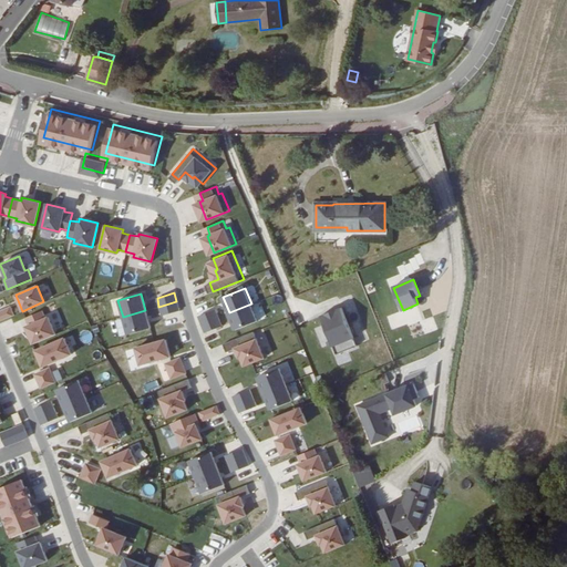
[(178,310),(176,301),(158,307),(162,316),(178,310)]
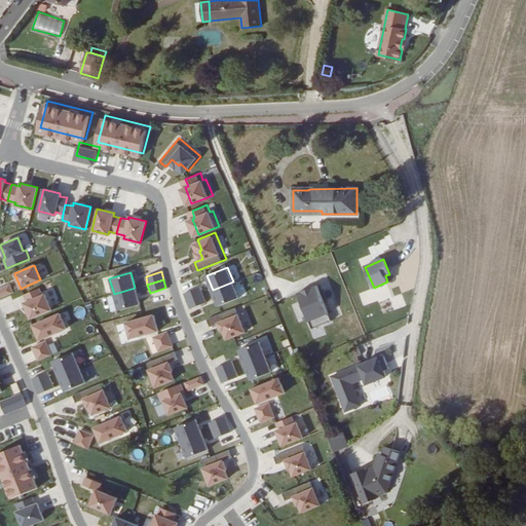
[(239,297),(233,282),(213,290),(219,305),(239,297)]
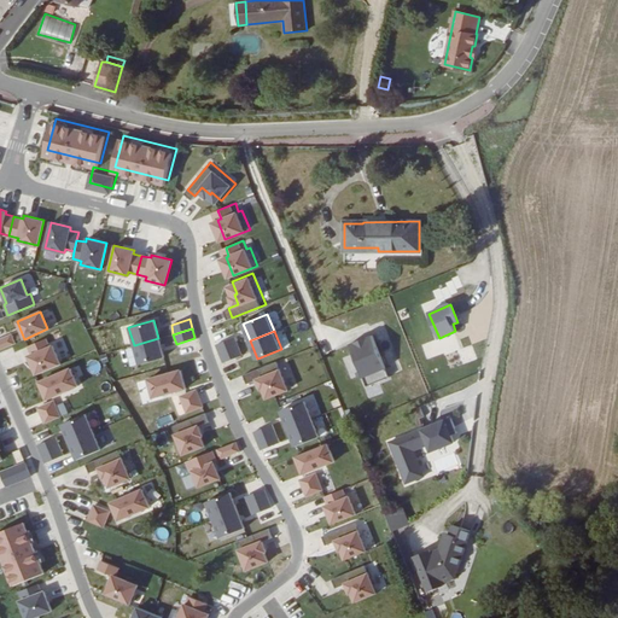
[(0,349),(15,343),(10,334),(0,338),(0,349)]
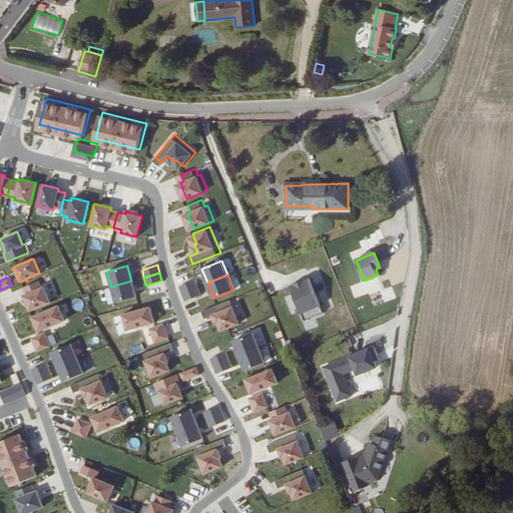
[(183,293),(197,287),(194,280),(180,286),(183,293)]
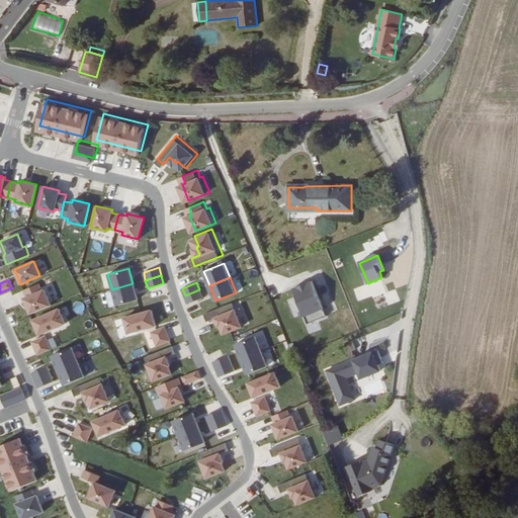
[(293,290),(308,324),(327,317),(313,282),(293,290)]
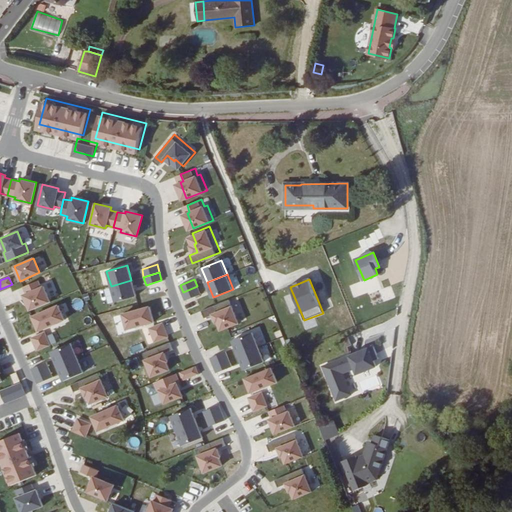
[(40,287),(37,280),(22,287),(25,294),(22,295),(29,310),(49,302),(43,286),(40,287)]
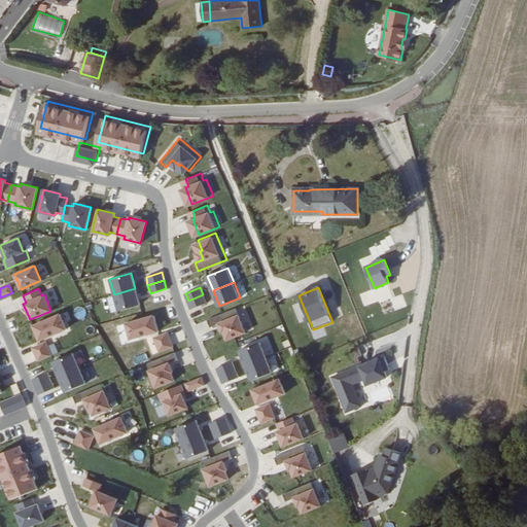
[(139,303),(135,288),(114,294),(117,308),(139,303)]
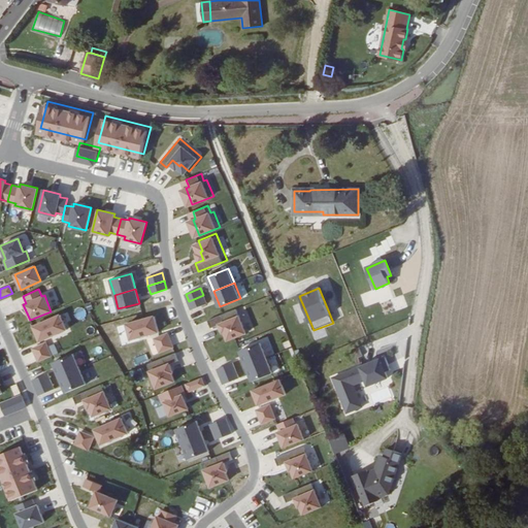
[(206,303),(203,295),(189,301),(192,309),(206,303)]
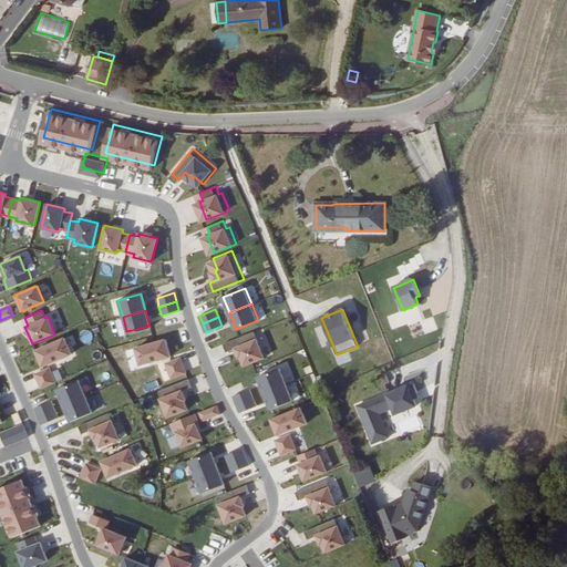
[(265,360),(254,331),(223,343),(226,352),(235,348),(239,357),(240,357),(245,368),(265,360)]
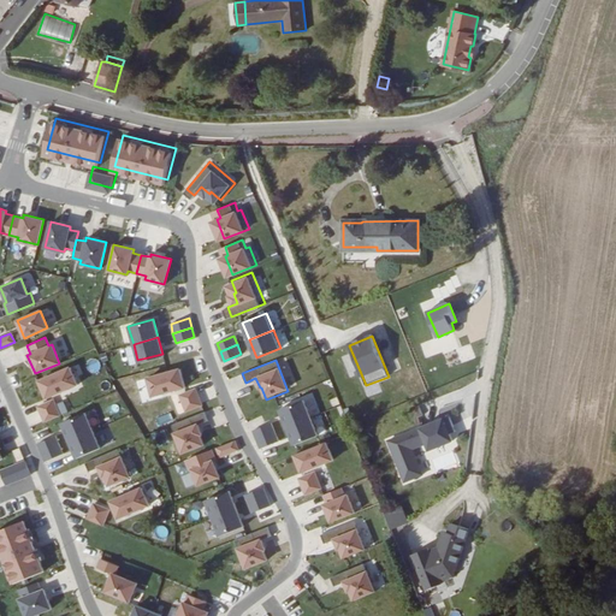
[(77,385),(70,367),(39,380),(46,398),(77,385)]
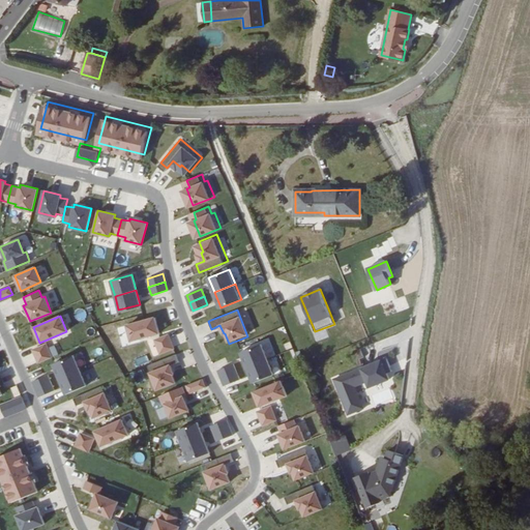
[(158,332),(154,317),(126,325),(130,341),(158,332)]
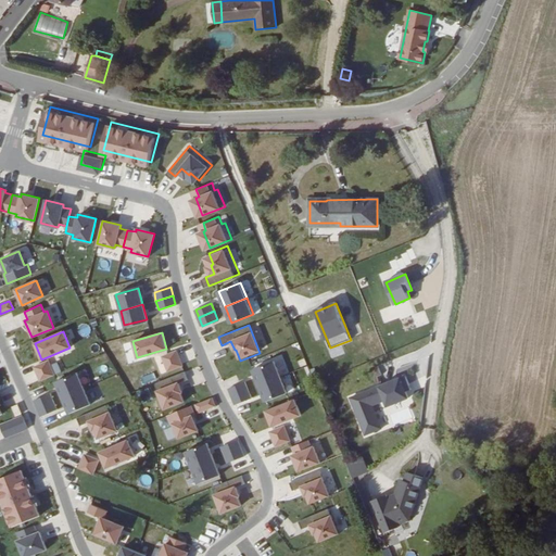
[(181,365),(176,351),(162,356),(167,370),(181,365)]
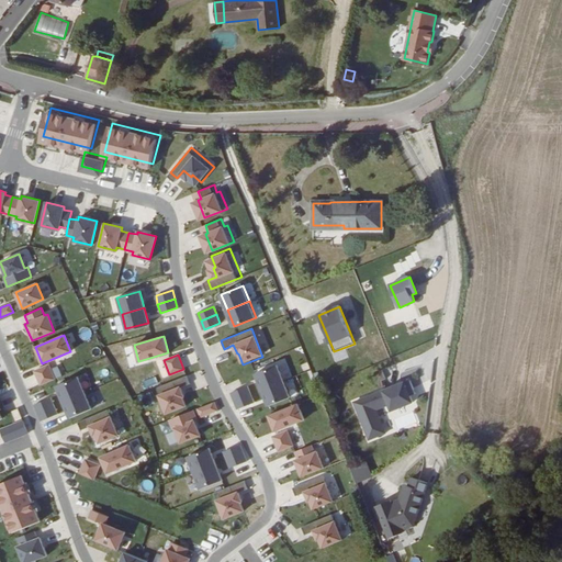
[(54,379),(48,364),(34,371),(40,385),(54,379)]
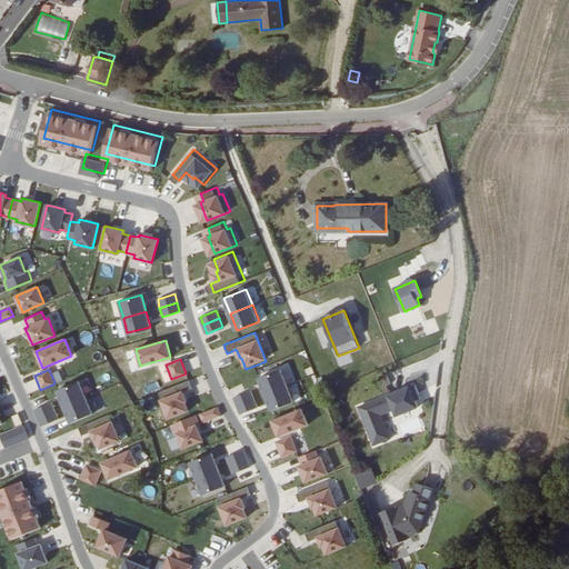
[(265,395),(287,386),(280,369),(258,378),(265,395)]
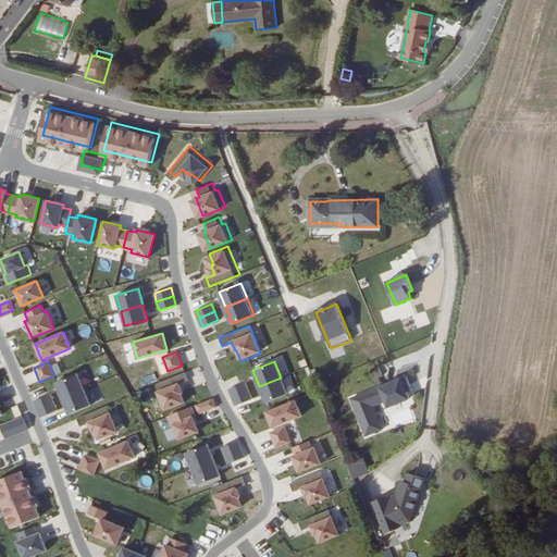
[(187,380),(184,372),(155,384),(165,411),(185,404),(181,394),(182,393),(178,384),(187,380)]
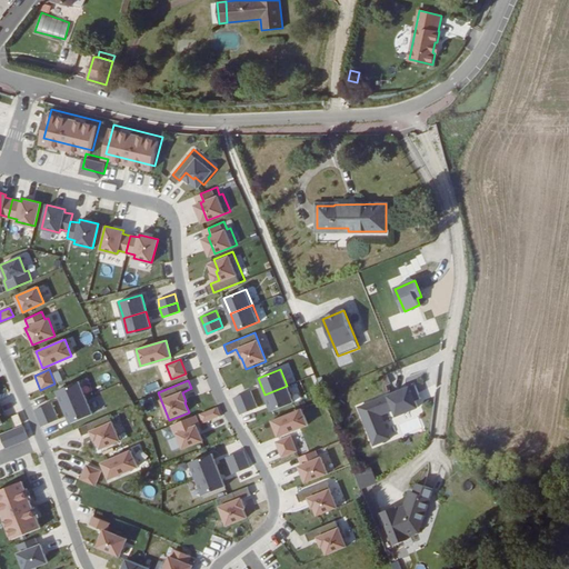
[(85,398),(78,381),(56,390),(63,407),(85,398)]
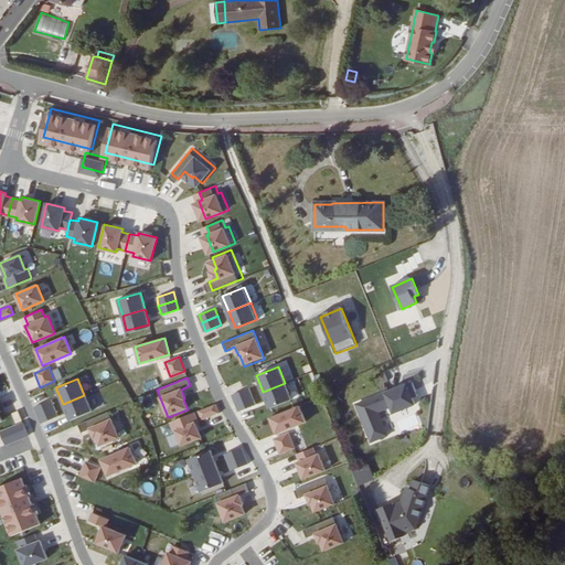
[(291,400),(285,383),(263,392),(269,408),(291,400)]
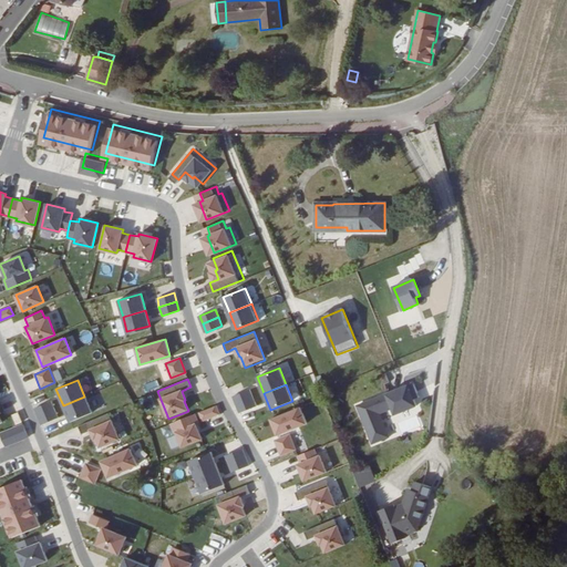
[(414,385),(358,408),(373,446),(390,440),(381,416),(394,411),(397,416),(416,409),(414,403),(421,401),(414,385)]
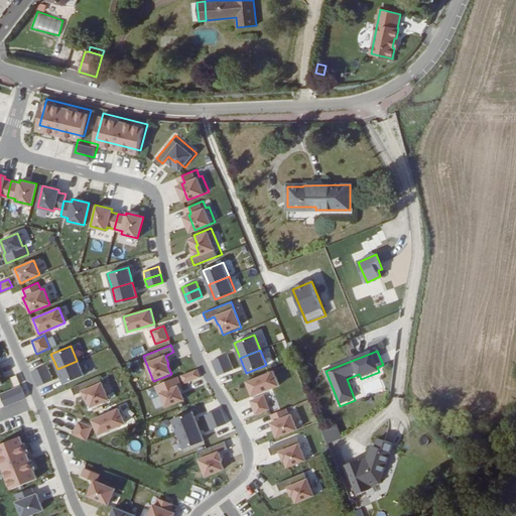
[(216,368),(231,362),(228,354),(213,360),(216,368)]
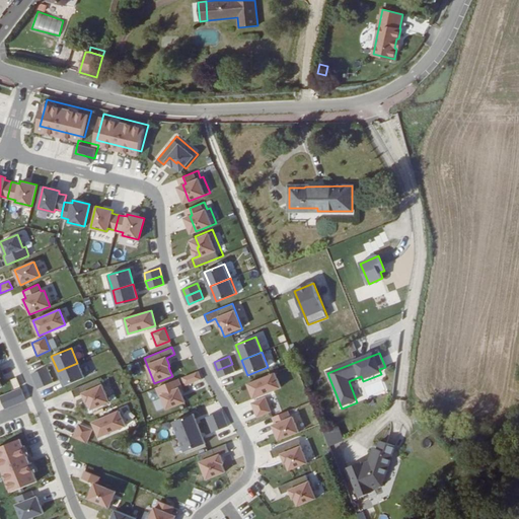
[(83,377),(77,363),(58,371),(64,386),(83,377)]
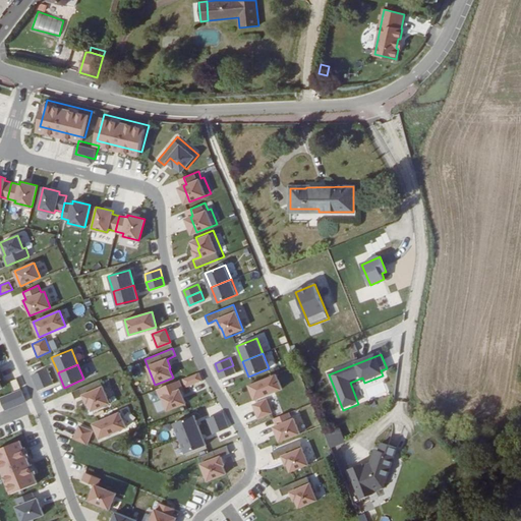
[(236,372),(233,365),(218,371),(221,379),(236,372)]
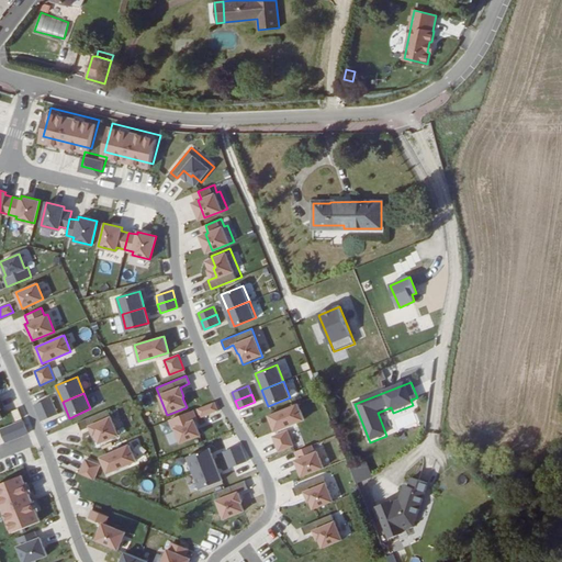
[(37,413),(53,406),(49,397),(33,405),(37,413)]
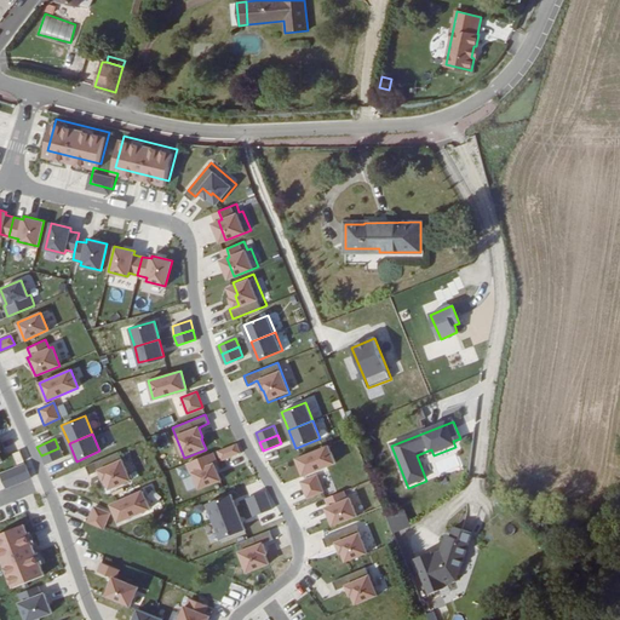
[(233,445),(217,451),(220,459),(236,453),(233,445)]
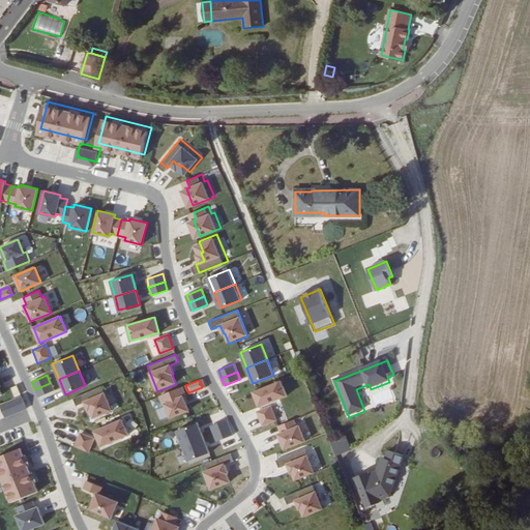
[(281,380),(254,390),(260,406),(287,394),(281,380)]
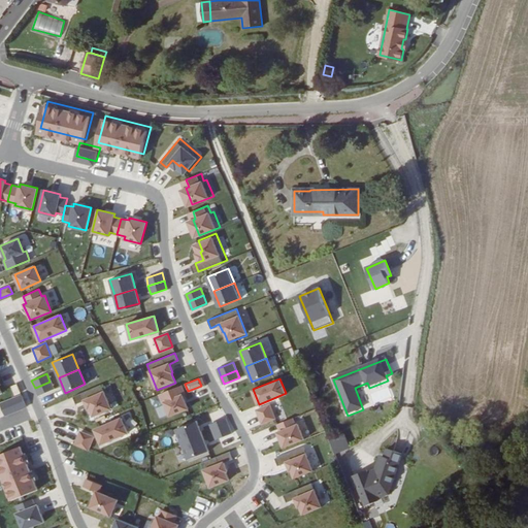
[(53,389),(50,382),(35,388),(38,395),(53,389)]
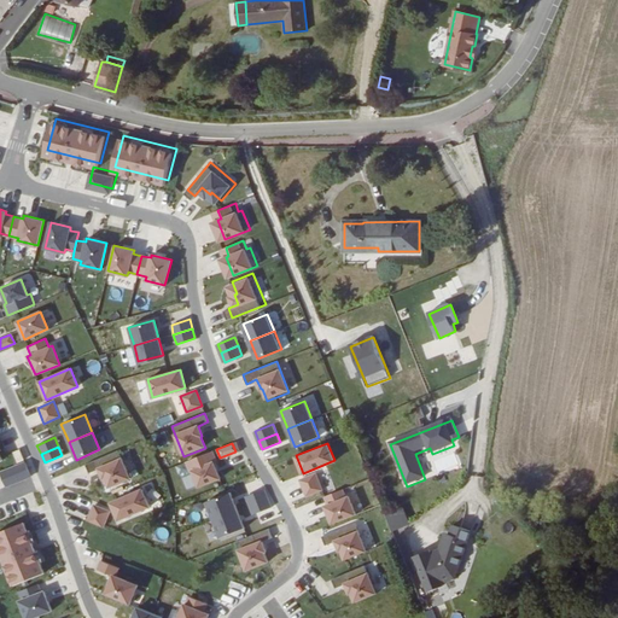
[(130,481),(117,450),(85,464),(88,473),(98,468),(103,478),(104,478),(110,490),(130,481)]
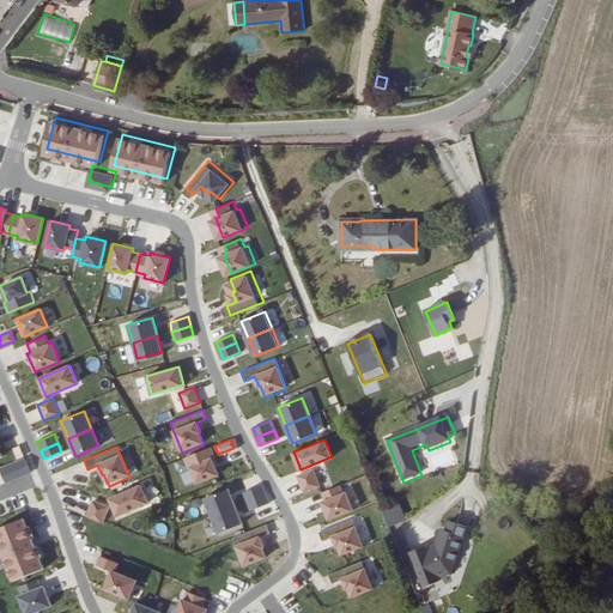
[(24,459),(19,448),(13,450),(18,461),(24,459)]
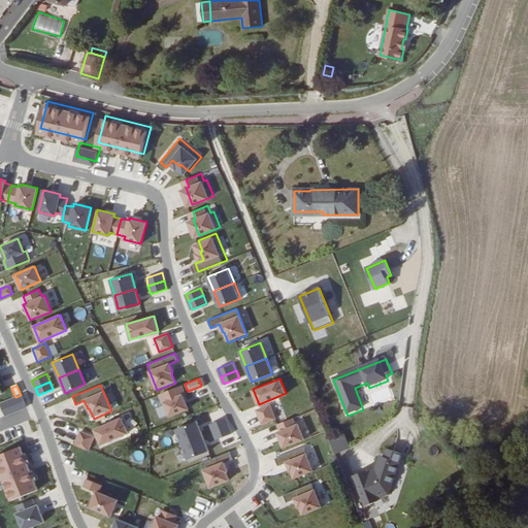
[(185,394),(180,386),(158,394),(162,403),(164,402),(169,416),(188,408),(182,395),(185,394)]
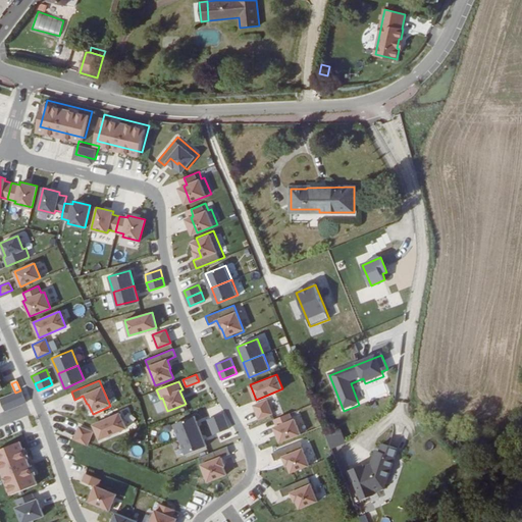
[(27,404),(21,393),(1,401),(6,413),(27,404)]
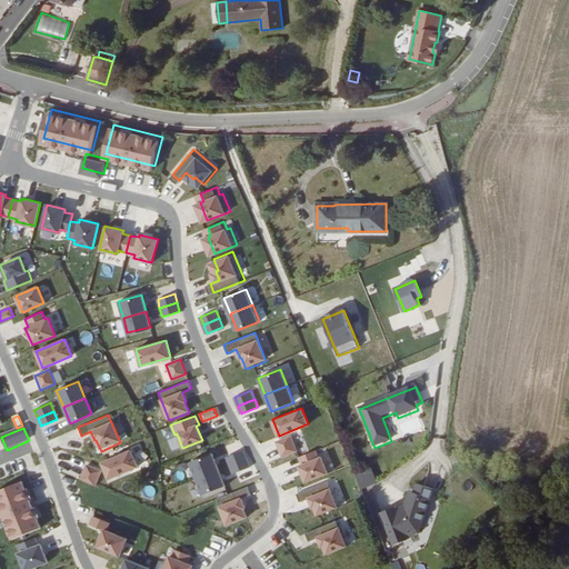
[(282,456),(297,450),(291,436),(277,441),(282,456)]
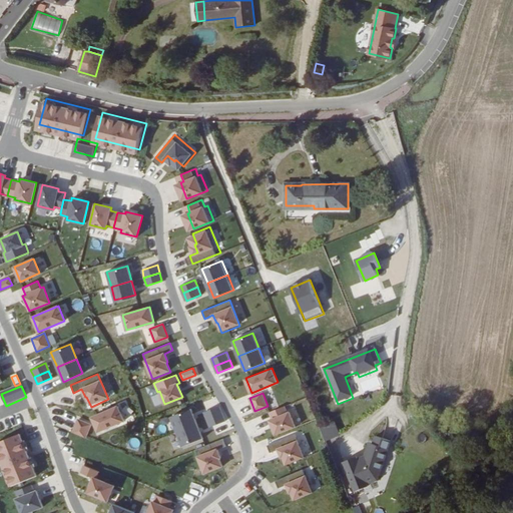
[(206,420),(221,414),(218,406),(203,412),(206,420)]
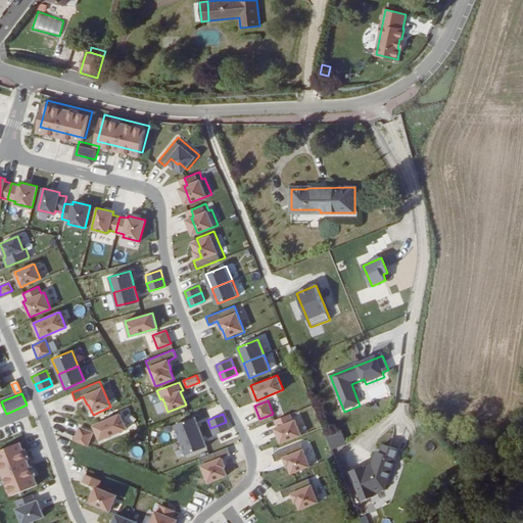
[(293,421),(290,414),(275,420),(278,427),(276,428),(282,443),(301,435),(295,420),(293,421)]
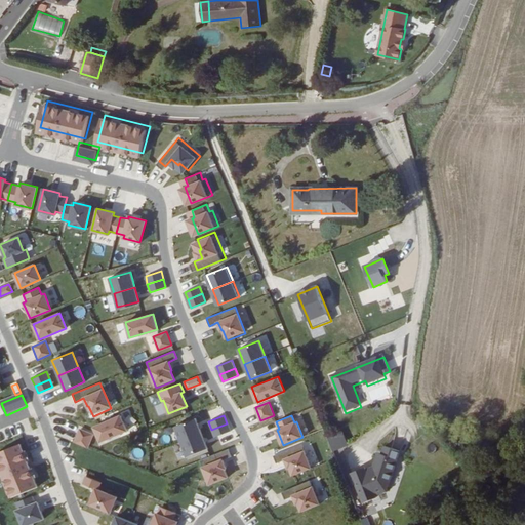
[(127,433),(121,417),(94,430),(101,444),(127,433)]
